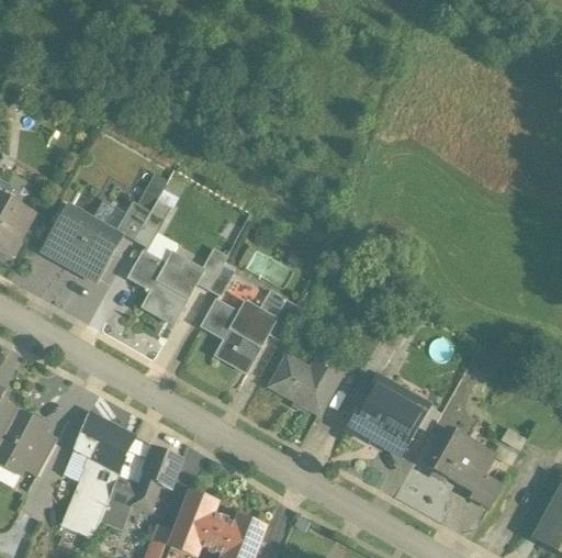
[(34,212),(0,192),(0,245),(12,253),(34,212)]
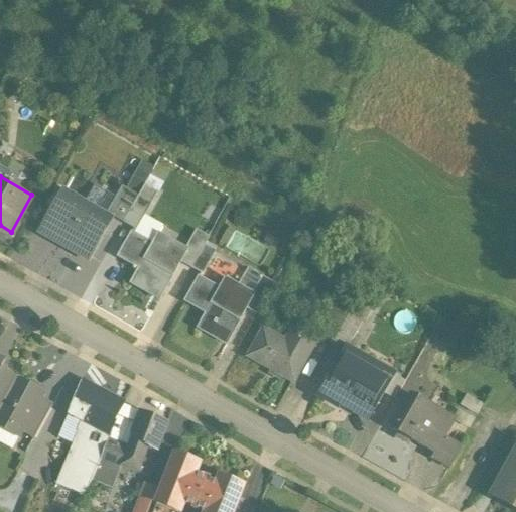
[(123,185),(108,212),(124,220),(138,194),(123,185)]
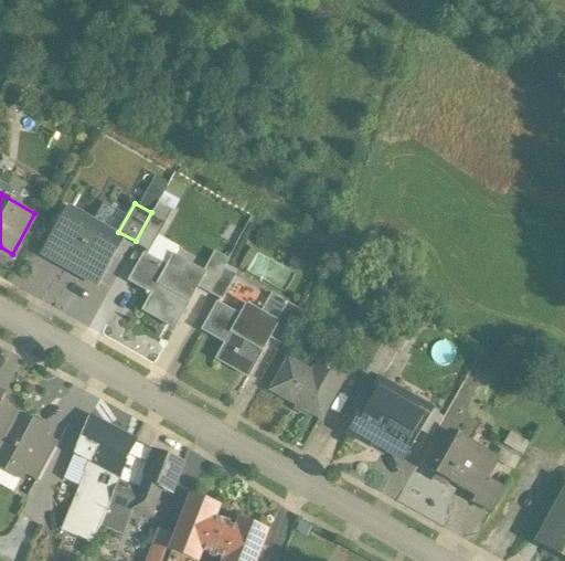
[(95,219),(70,205),(45,249),(70,263),(72,260),(82,265),(77,273),(96,283),(120,240),(102,229),(100,233),(89,226),(95,219)]
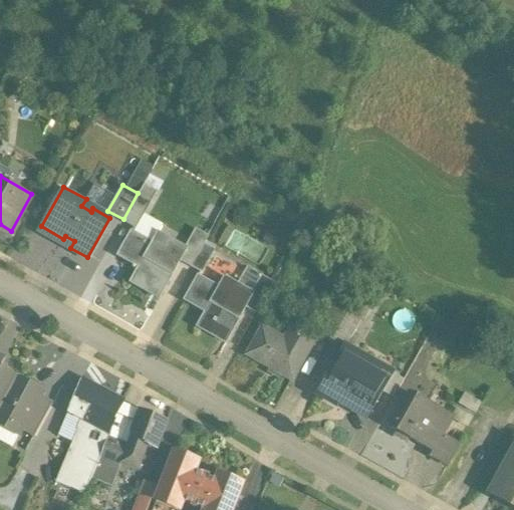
[(138,193),(123,219),(136,227),(151,200),(138,193)]
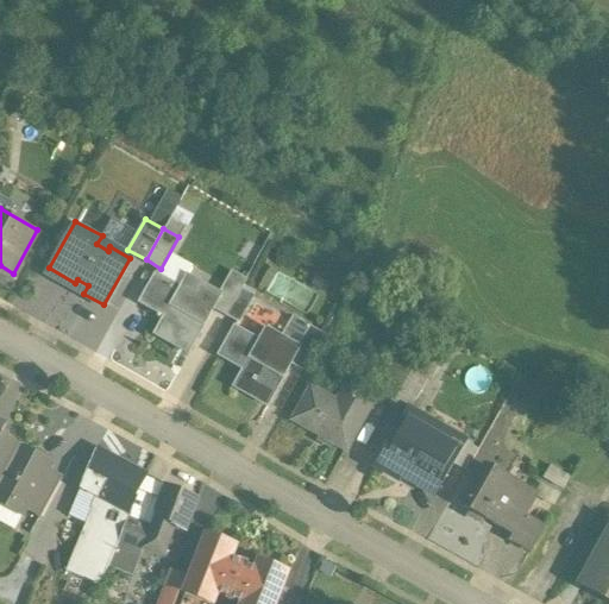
[(233,270),(220,291),(223,293),(215,307),(225,313),(239,287),(245,277),(233,270)]
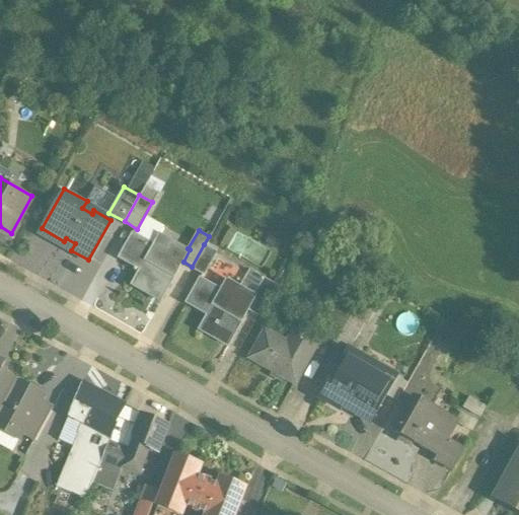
[(181,253),(157,239),(155,244),(134,232),(120,256),(140,269),(133,282),(161,299),(183,262),(190,249),(188,248),(184,246),(181,253)]
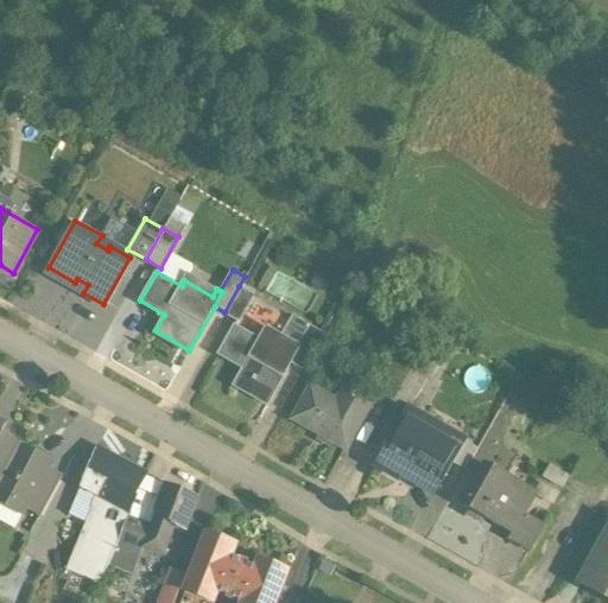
[(239,286),(225,312),(238,319),(252,293),(239,286)]
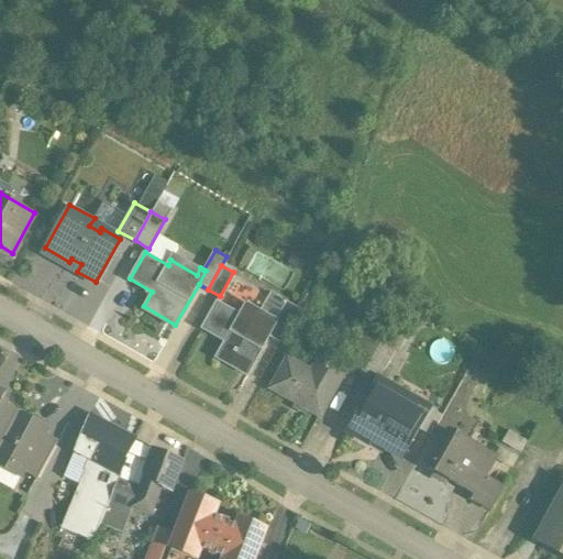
[(240,314),(218,300),(202,327),(225,340),(217,355),(246,372),(268,333),(277,319),(276,319),(260,309),(256,315),(243,308),(240,314)]
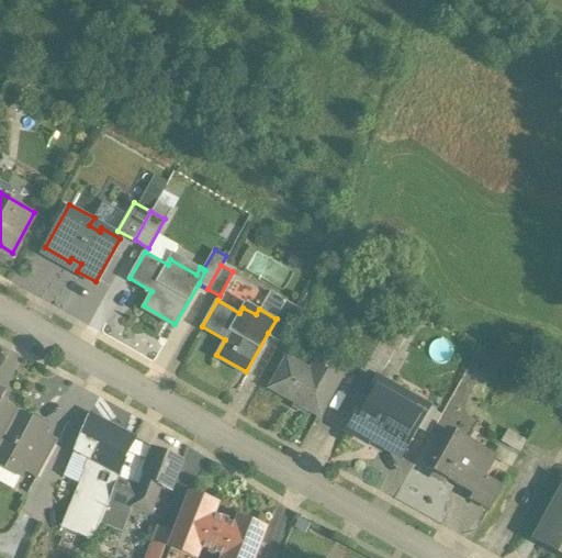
[(285,300),(276,319),(277,319),(268,333),(280,339),(298,307),(285,300)]
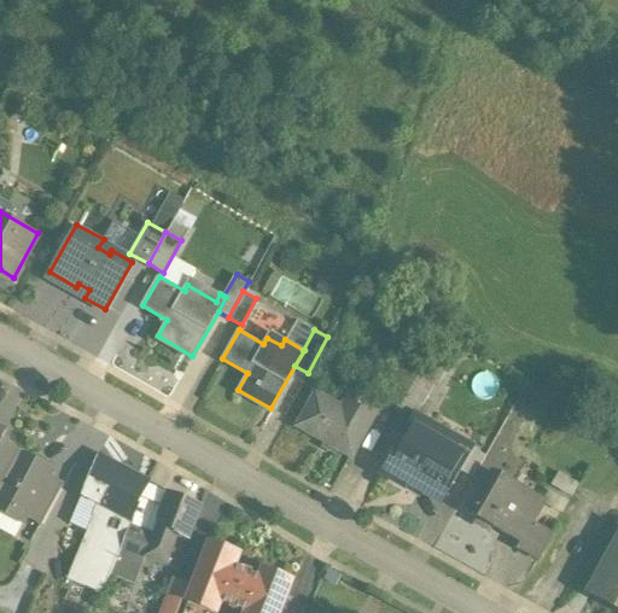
[(420,371),(394,355),(374,390),(384,396),(384,395),(401,403),(420,371)]
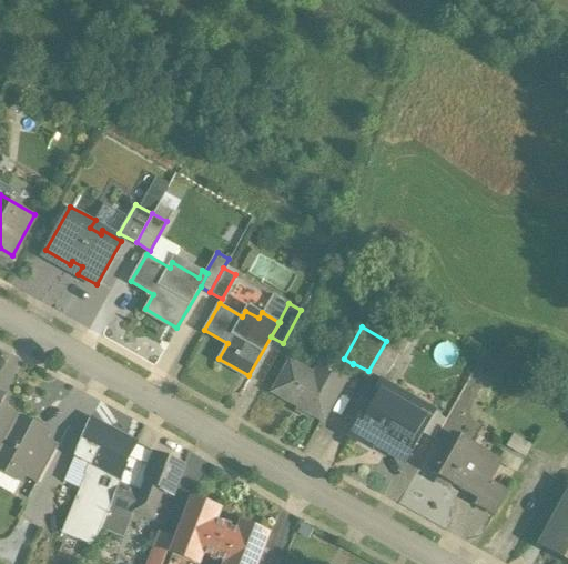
[(386,341),(371,368),(368,371),(367,374),(378,380),(378,379),(381,380),(398,348),(386,341)]
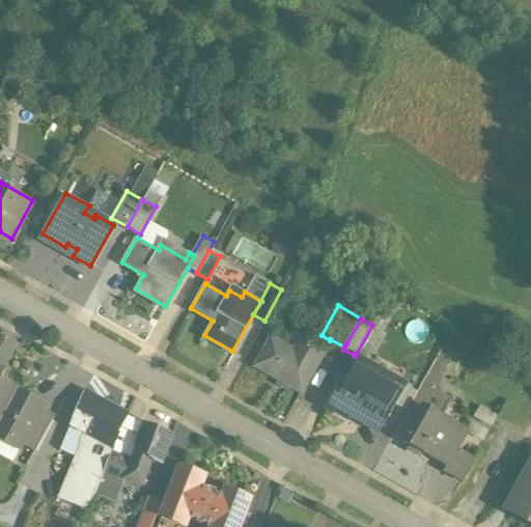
[(311,329),(298,352),(271,336),(255,364),(301,390),(330,340),(322,335),(311,329)]
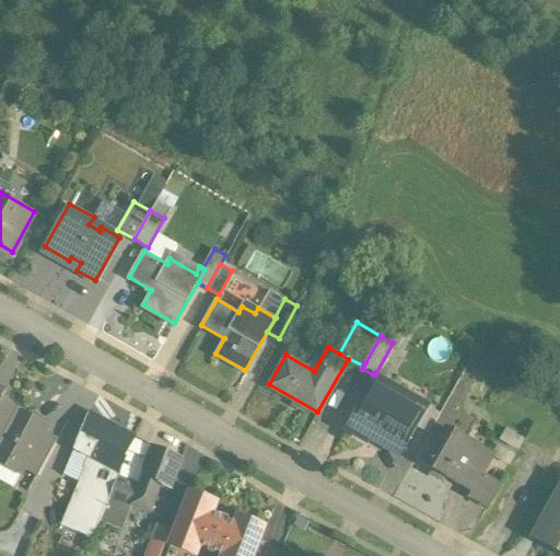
[(373,374),(362,369),(359,374),(370,381),(373,374)]
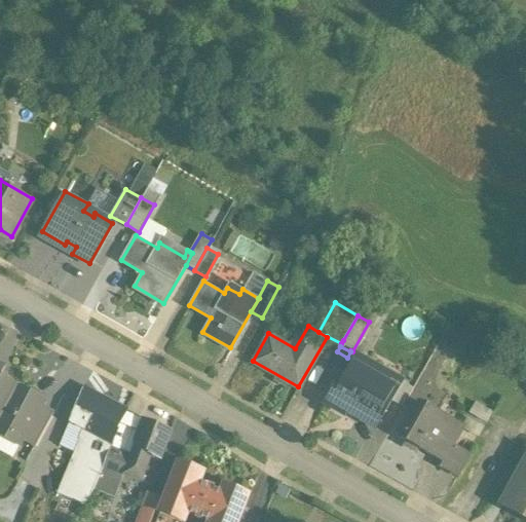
[(352,351),(350,350),(350,351),(347,358),(324,400),(344,411),(346,407),(376,423),(402,379),(352,351)]
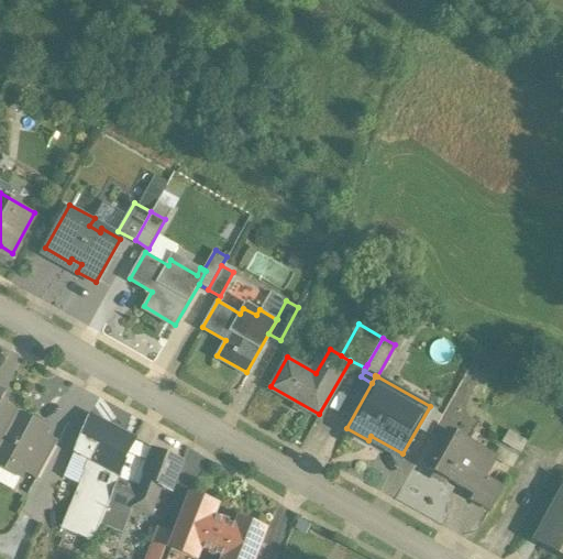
[(0,403),(0,447),(19,414),(0,403)]
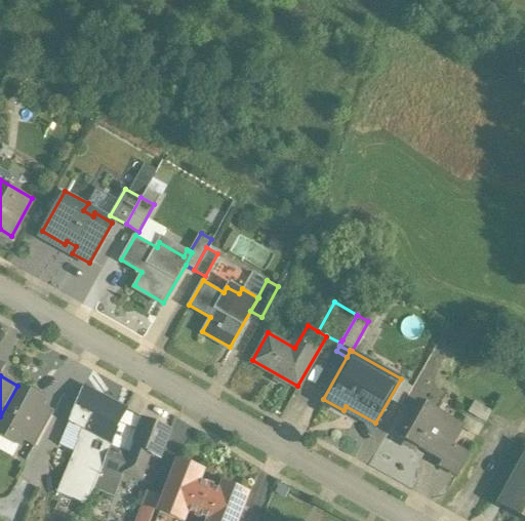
[(83,429),(111,442),(115,426),(124,407),(82,385),(74,404),(92,414),(83,429)]
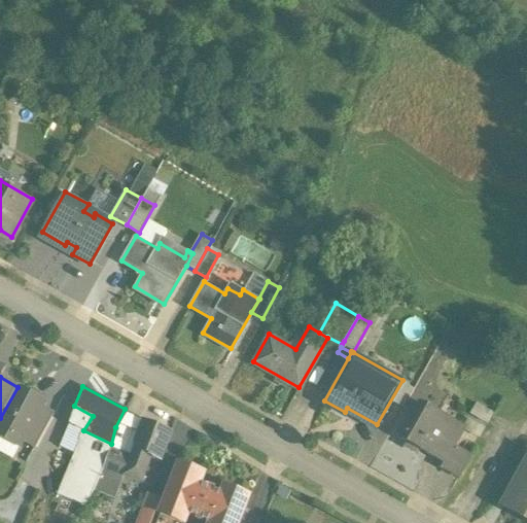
[(42,401),(18,387),(0,418),(0,433),(19,444),(23,438),(40,405),(42,401)]
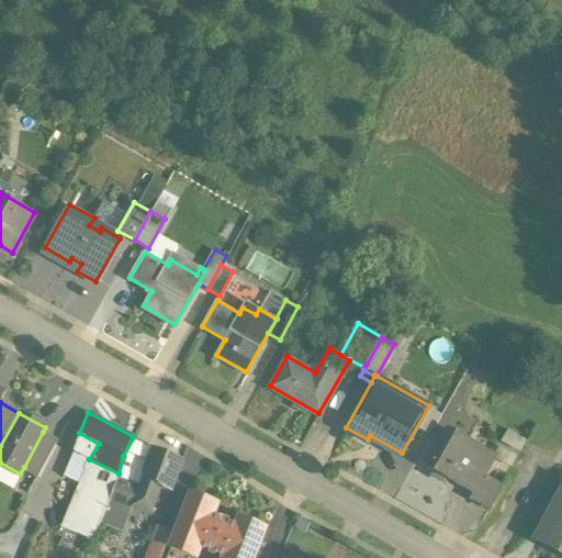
[(493,453),(448,427),(427,464),(472,489),(482,472),(493,453)]
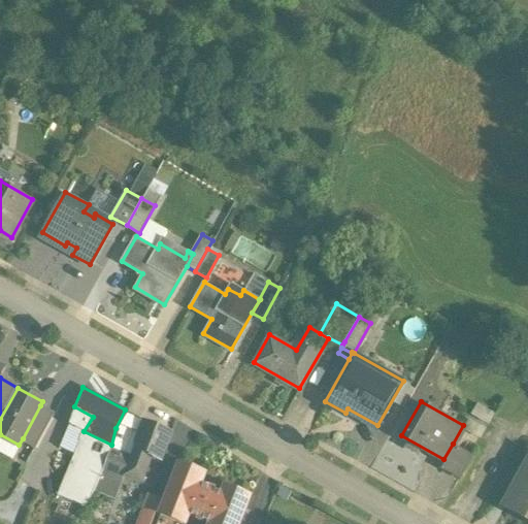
[(40,405),(23,438),(35,446),(53,413),(40,405)]
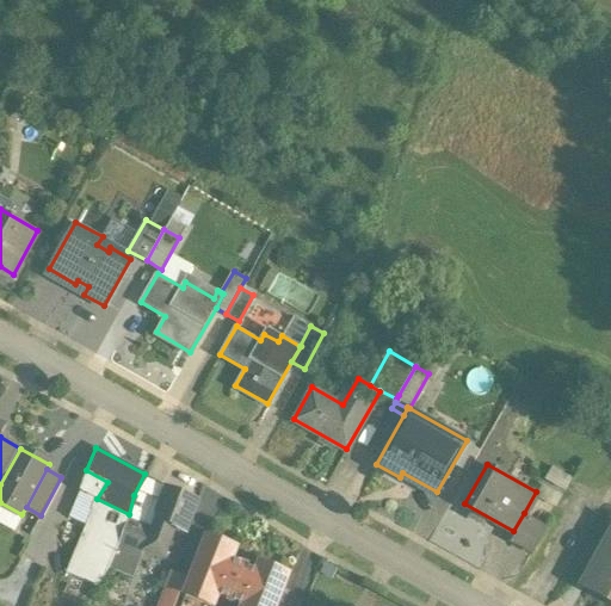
[(107,482),(86,470),(79,489),(97,499),(107,482)]
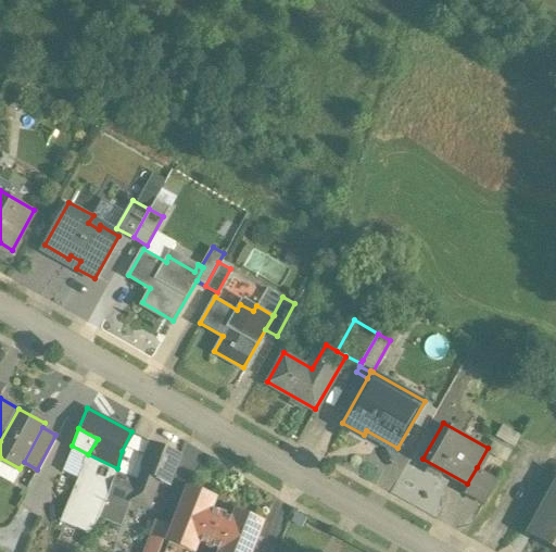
[(151,442),(131,431),(122,451),(117,468),(137,478),(148,450),(151,442)]
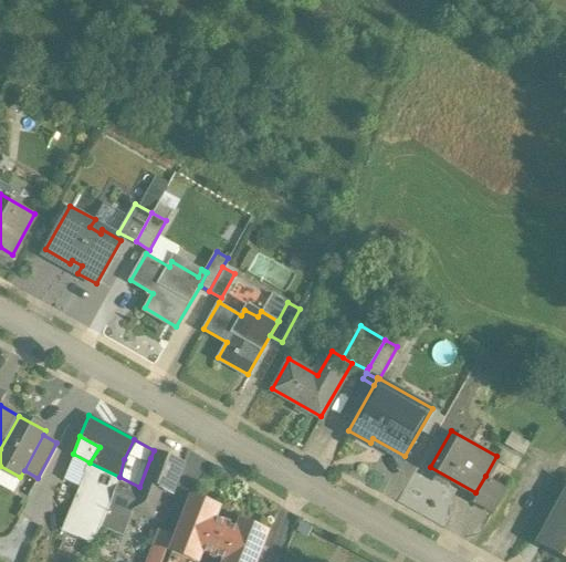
[(182,462),(154,450),(150,458),(139,487),(132,508),(152,516),(161,489),(170,492),(182,462)]
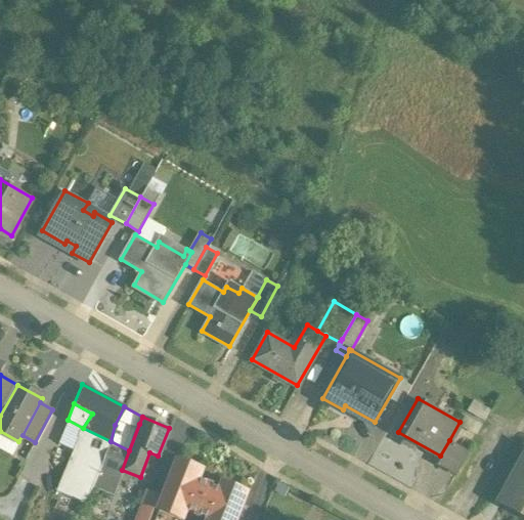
[(111,441),(83,428),(56,489),(84,501),(93,484),(102,462),(111,441)]
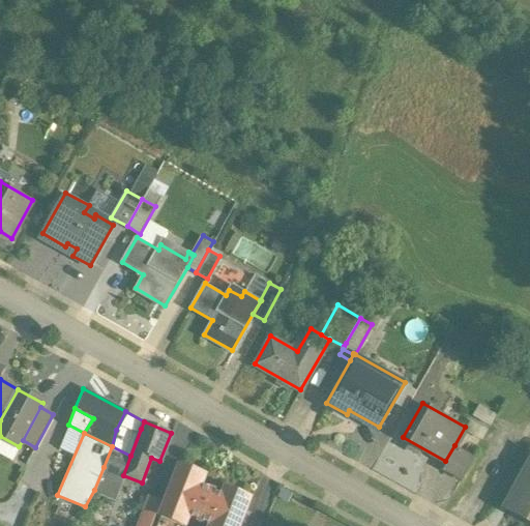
[(445,461),(442,467),(461,477),(473,456),(454,445),(445,461)]
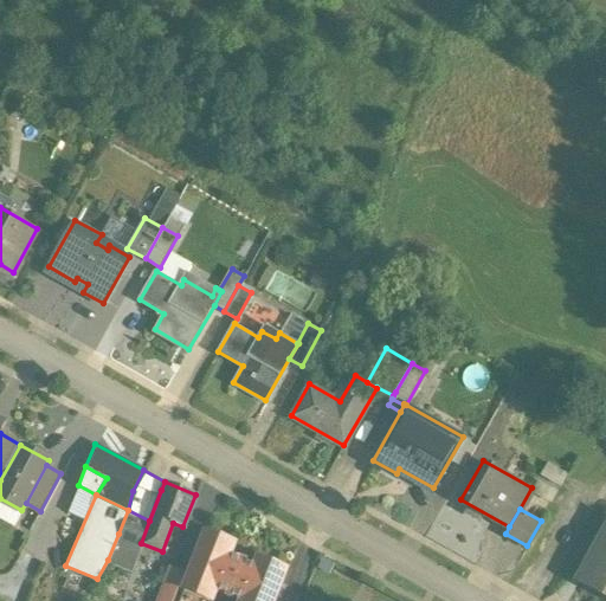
[(131,569),(141,543),(149,521),(128,510),(118,534),(108,560),(131,569)]
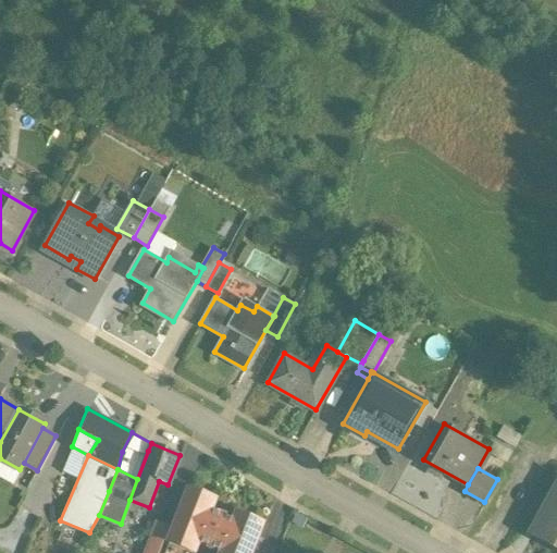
[(556,486),(533,531),(556,544),(556,486)]
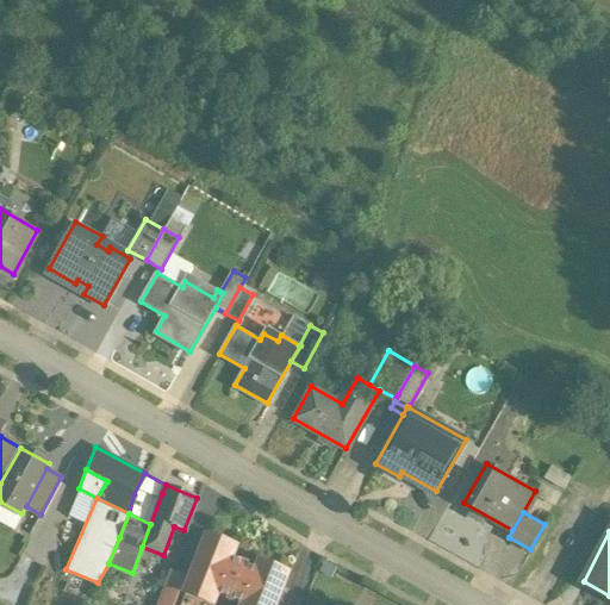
[(237,544),(206,532),(182,591),(213,604),(218,592),(230,597),(244,562),(232,556),(237,544)]
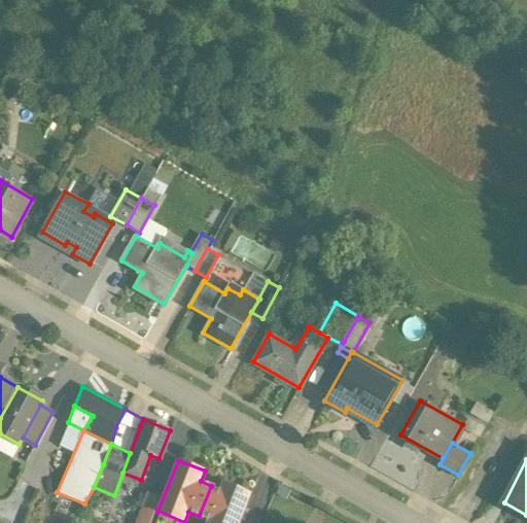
[(221,490),(211,486),(199,516),(209,520),(208,522),(238,522),(249,494),(224,484),(221,490)]
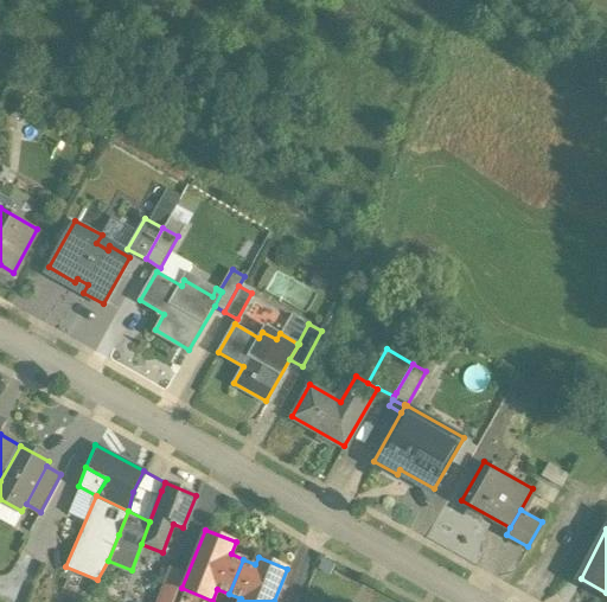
[(172,601),(184,572),(168,567),(155,601),(172,601)]
